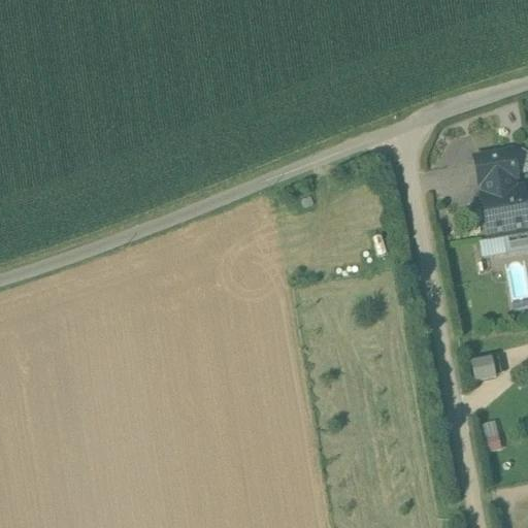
[(510,156),(473,162),(479,187),(483,186),(510,180),(515,179),(510,156)]
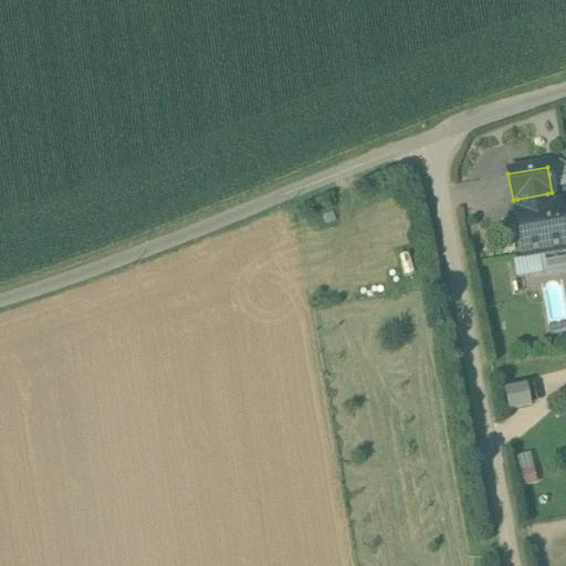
[(547,194),(517,199),(520,212),(515,213),(524,258),(565,249),(565,244),(558,205),(549,207),(547,194)]
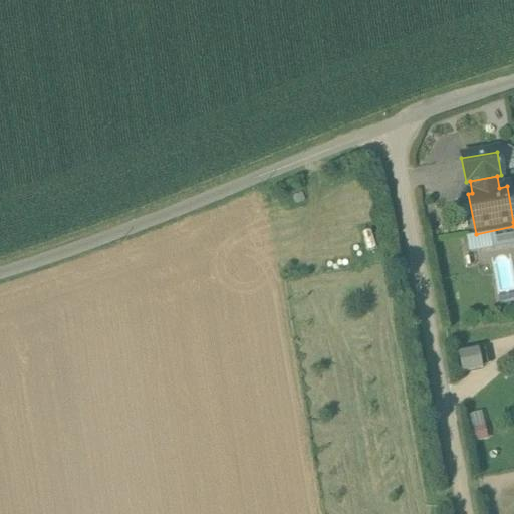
[(513,271),(512,254),(495,256),(498,292),(513,289),(513,271)]
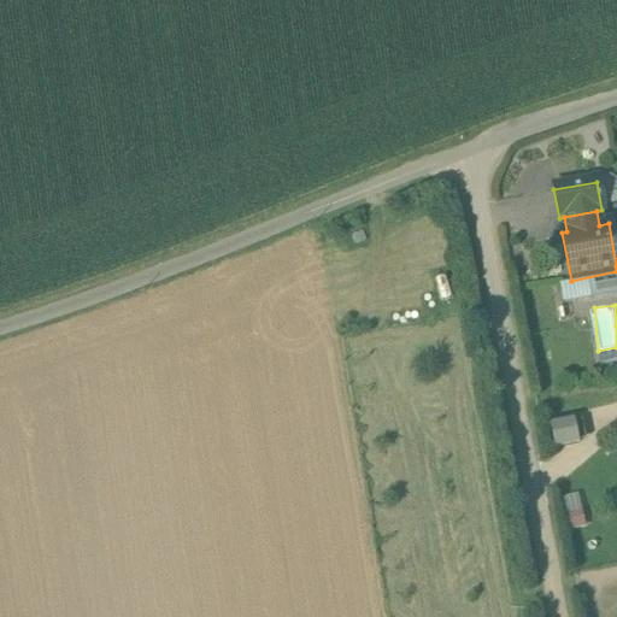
[(550,422),(554,447),(580,441),(574,416),(550,422)]
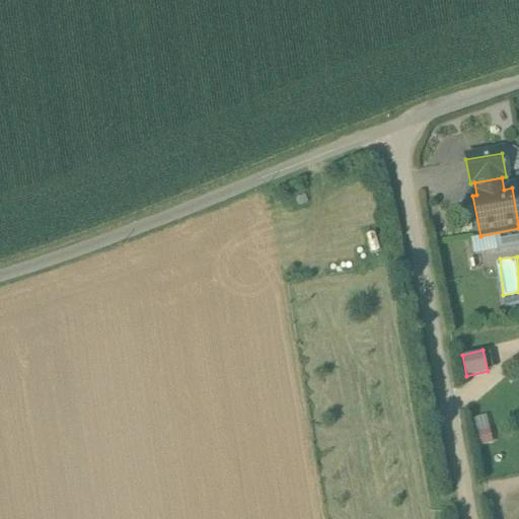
[(487,415),(474,419),(483,445),(496,441),(487,415)]
